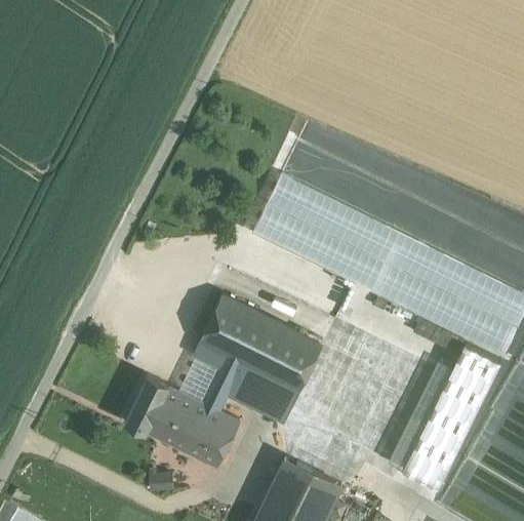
[(523,317),(523,291),(282,174),(268,203),(520,326),(523,317)]
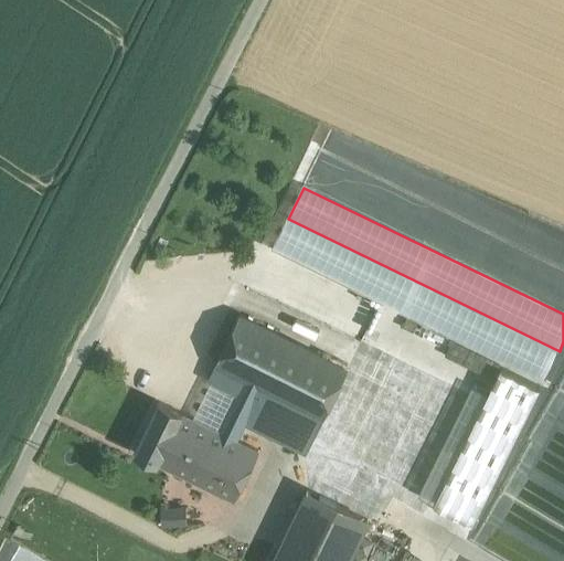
[(560,351),(288,219),(272,252),(544,384),(560,351)]
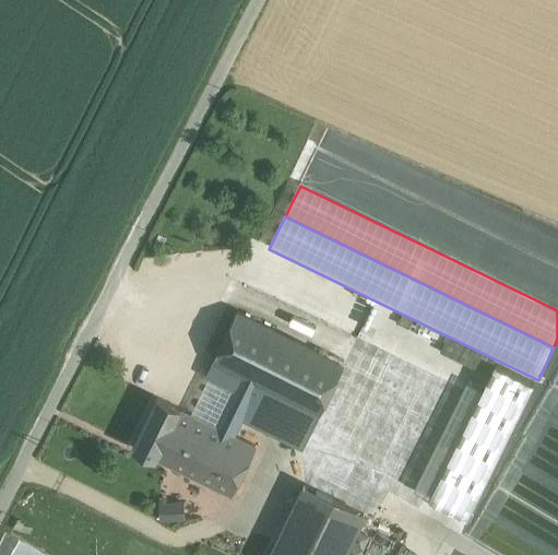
[(531,386),(265,257),(252,283),(518,413),(531,386)]
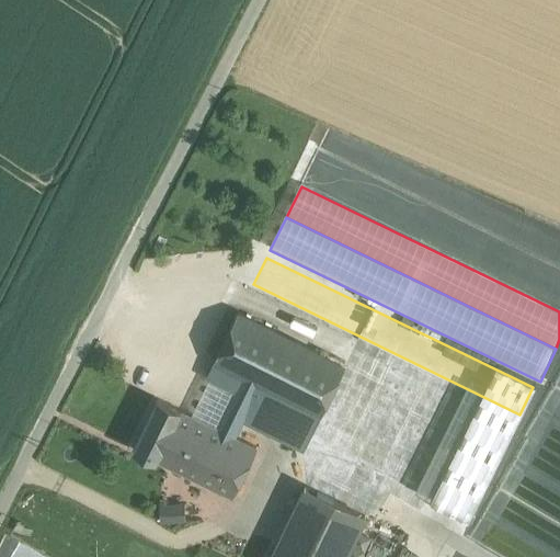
[(344,368),(237,316),(213,365),(216,367),(240,378),(260,388),(320,419),(344,368)]
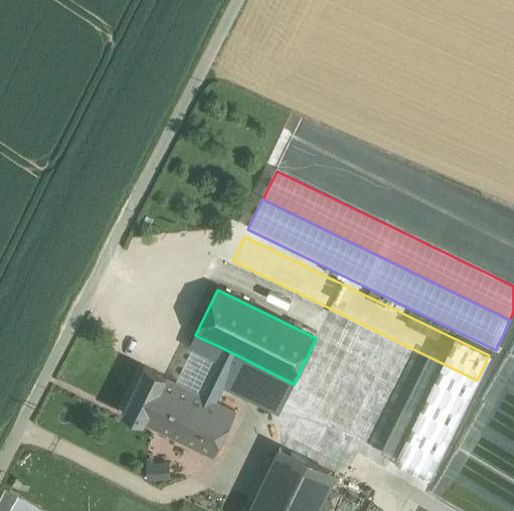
[(220,347),(198,337),(191,350),(213,361),(220,347)]
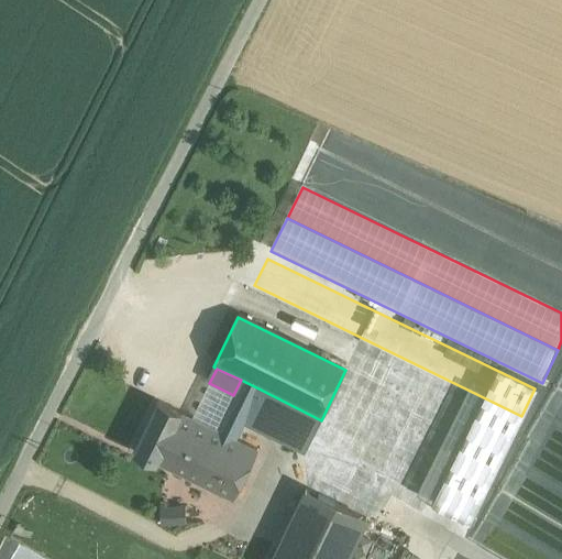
[(406,374),(383,440),(426,456),(440,418),(452,423),(462,397),(439,388),(440,386),(406,374)]
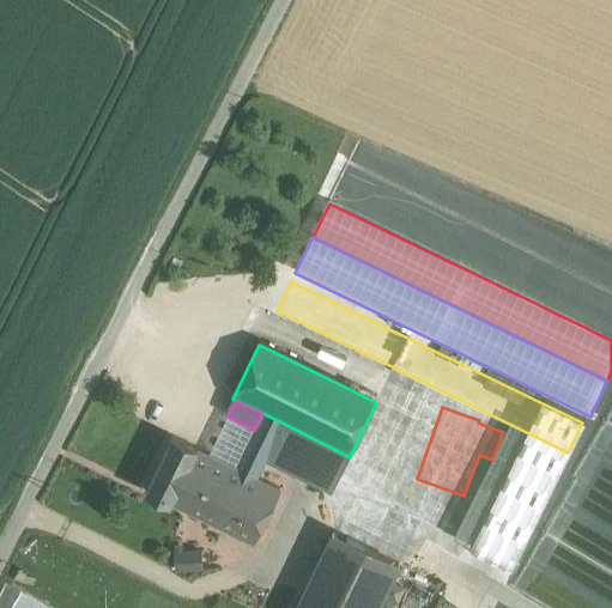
[(254,430),(235,469),(231,468),(205,523),(211,526),(252,545),(267,514),(294,527),(304,505),(256,481),(265,463),(284,424),(262,413),(254,430)]
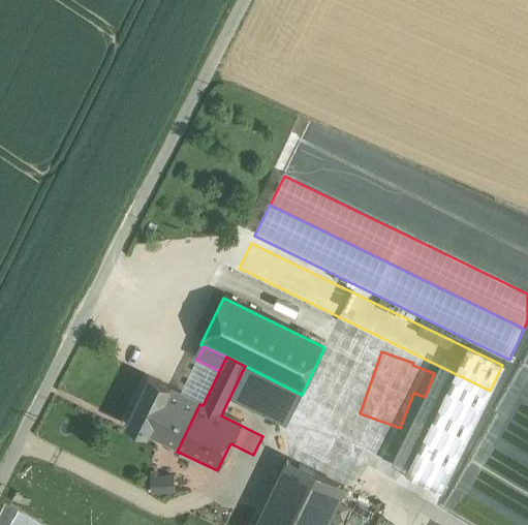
[(219,371),(196,360),(180,395),(199,404),(203,405),(219,371)]
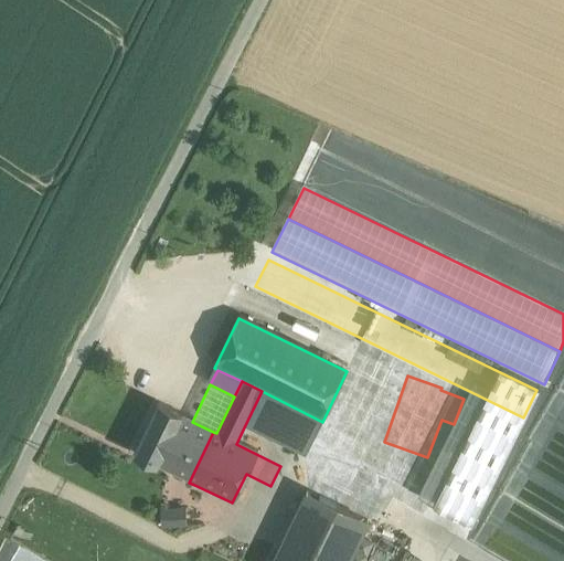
[(322,422),(262,391),(244,427),(305,457),(322,422)]
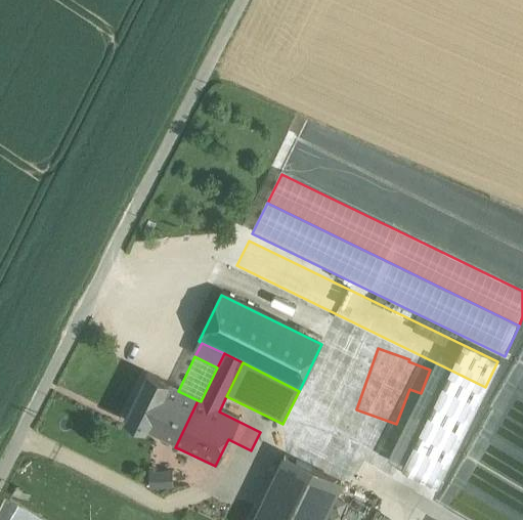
[(178,391),(146,376),(124,422),(175,447),(198,400),(178,391)]
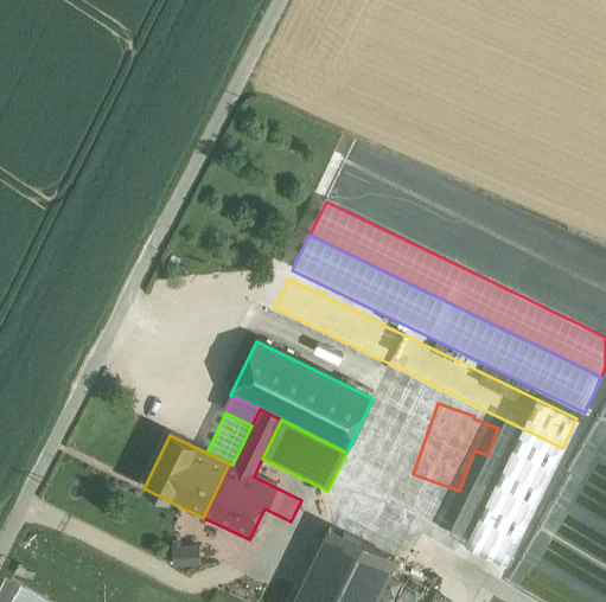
[(374,601),(394,561),(330,530),(294,601),(374,601)]
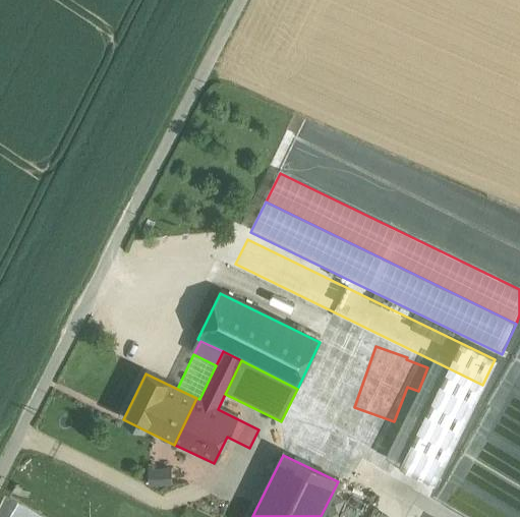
[(150,486),(174,485),(173,476),(150,477),(150,486)]
